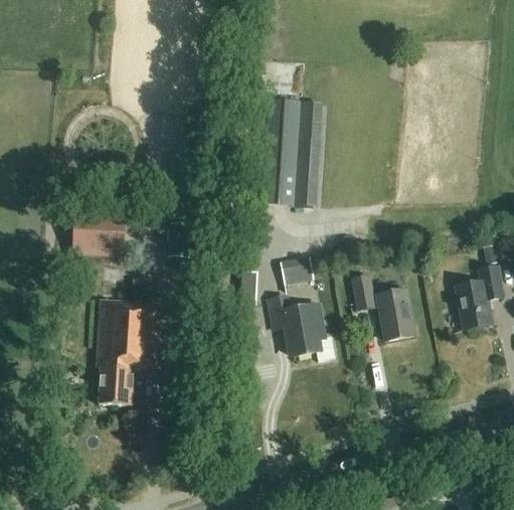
[(316,206),(322,101),(270,98),(264,203),(316,206)]
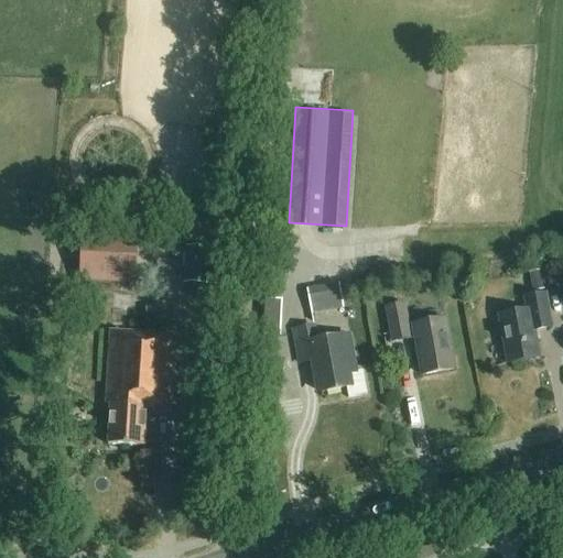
[(78,279),(134,281),(137,229),(80,227),(78,279)]
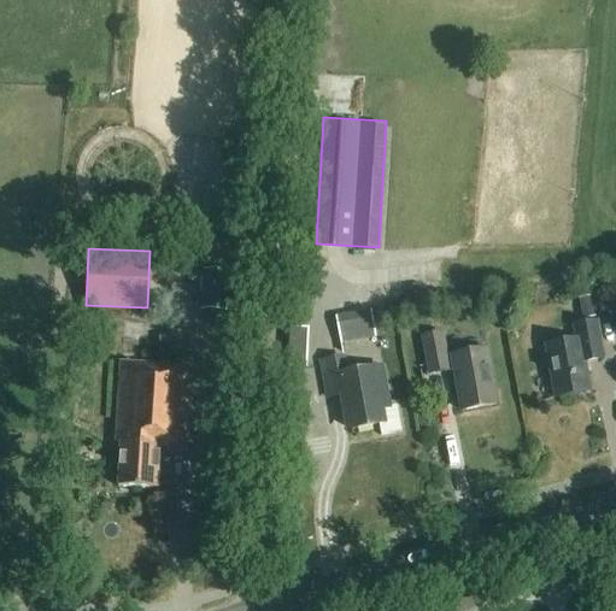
[(593,291),(579,294),(582,315),(598,312),(593,291)]
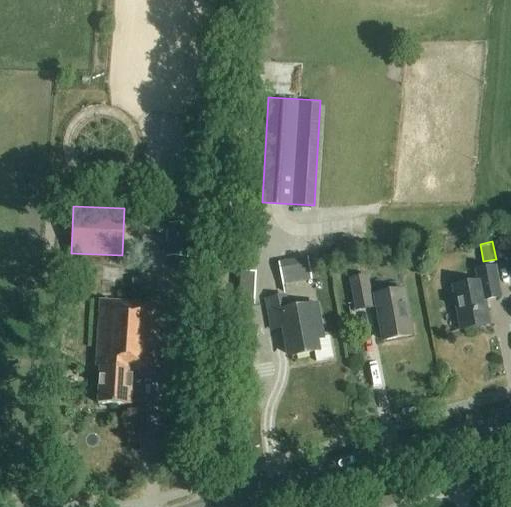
[(279,266),(282,283),(311,277),(308,260),(279,266)]
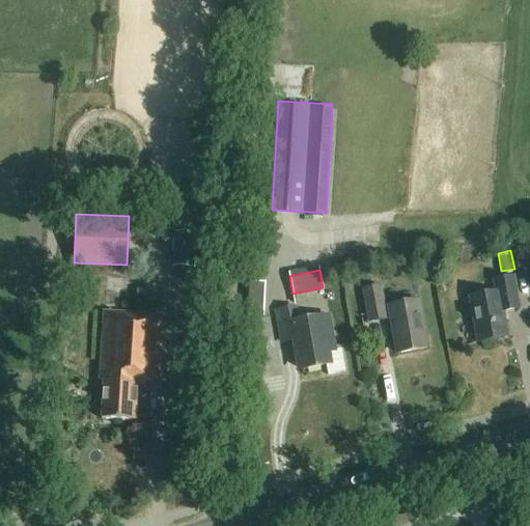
[(514,273),(494,277),(497,288),(470,294),(478,338),(509,333),(504,308),(521,305),(514,273)]
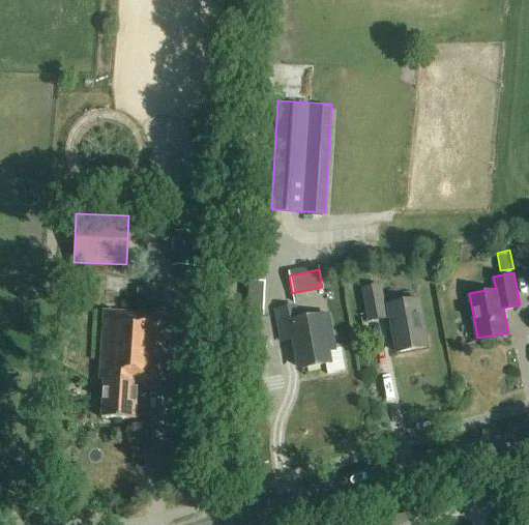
[(251,278),(251,279),(248,312),(264,313),(266,279),(251,278)]
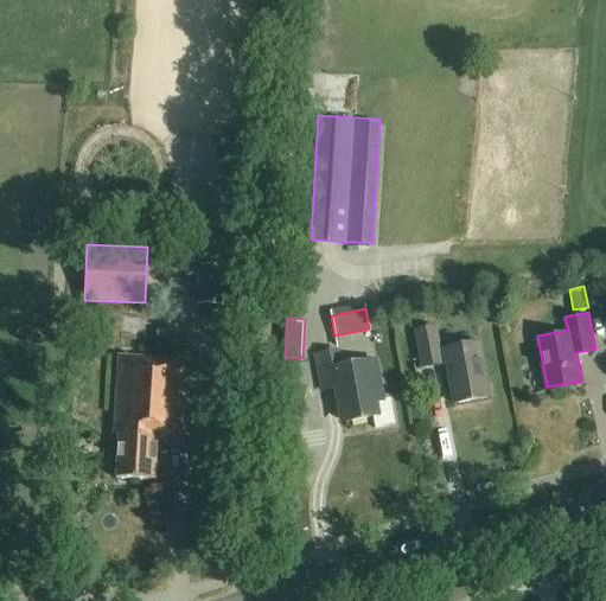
[(480,339),(440,347),(435,324),(418,327),(425,364),(447,359),(455,400),(490,392),(480,339)]
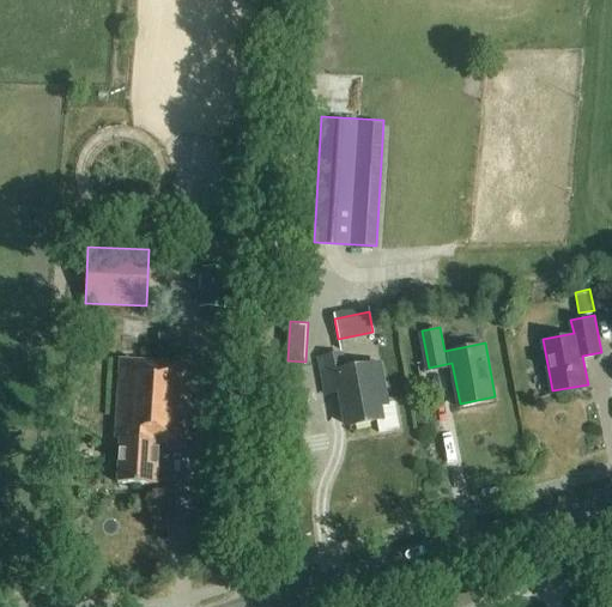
[(395,400),(388,401),(380,360),(345,366),(341,351),(320,354),(327,390),(344,387),(350,423),(376,418),(379,430),(401,426),(395,400)]
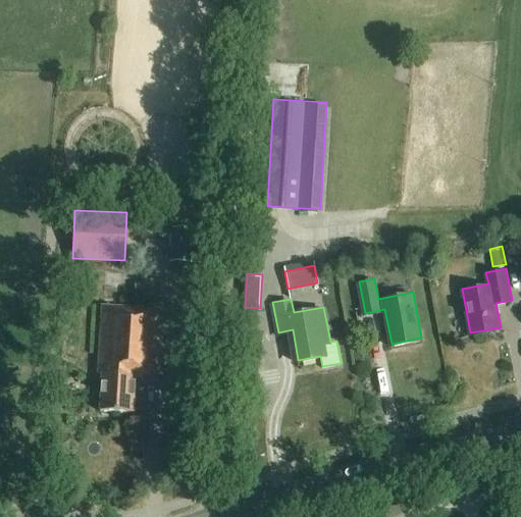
[(103,371),(101,408),(135,410),(137,373),(159,374),(163,306),(103,303),(99,371),(103,371)]
